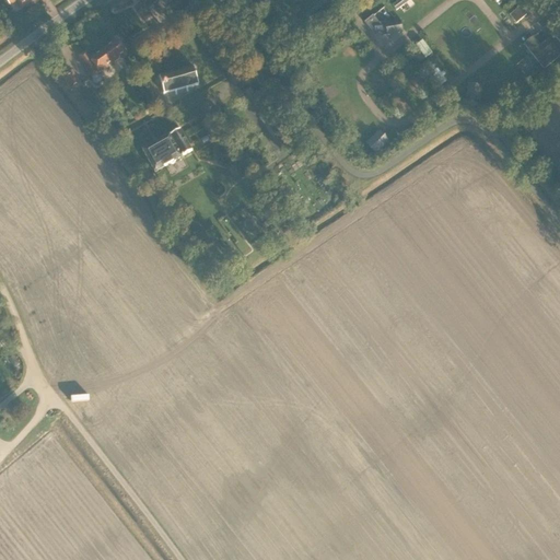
[(14,0),(22,9),(33,0),(6,0),(9,4),(14,0)]
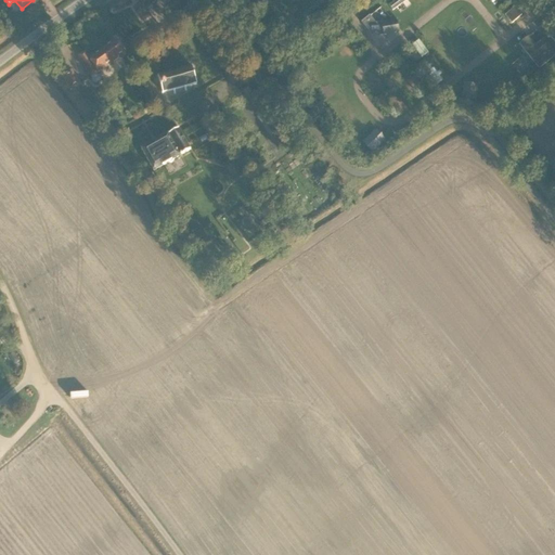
[(136,0),(145,11),(158,0),(136,0)]
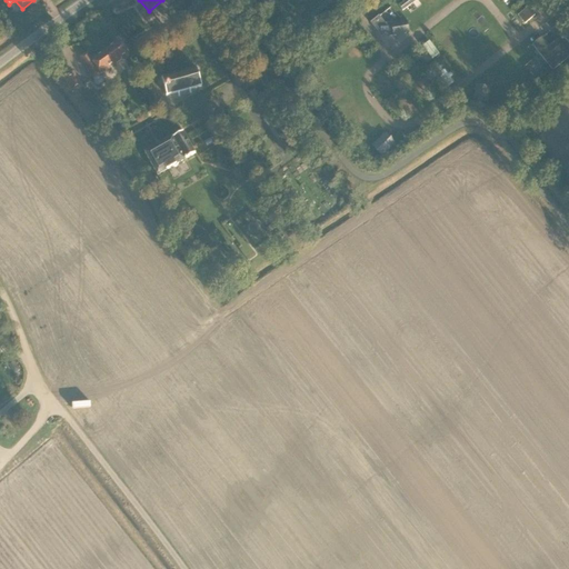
[(525,11),(521,7),(515,12),(525,25),(536,16),(528,7),(525,11)]
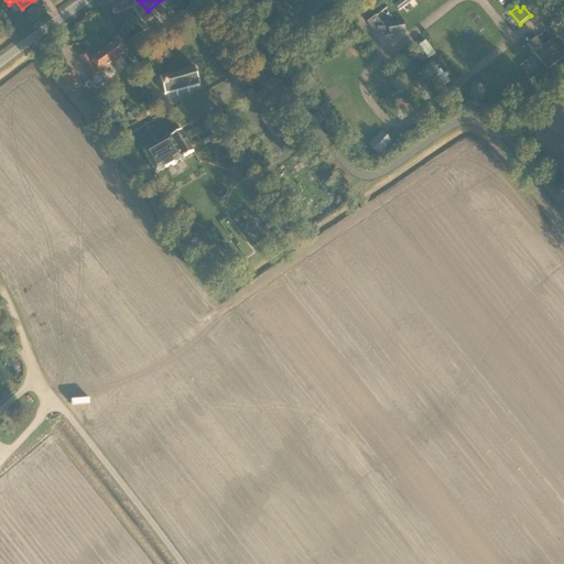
[(376,15),(369,21),(380,34),(382,32),(386,36),(405,33),(405,29),(403,20),(382,23),(379,19),(376,15)]
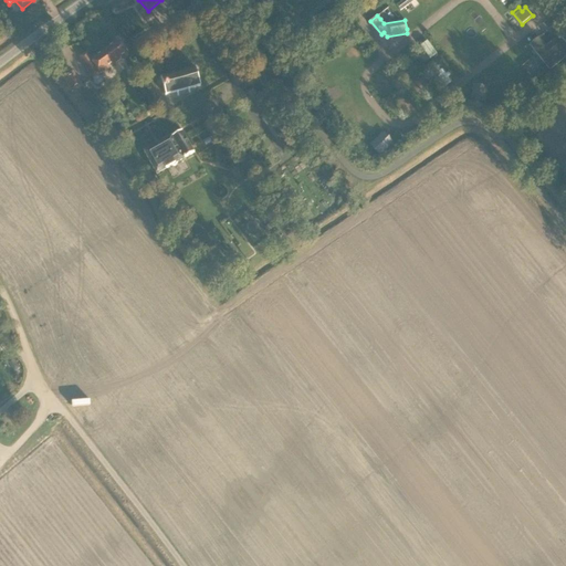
[(152,40),(164,32),(161,29),(159,27),(148,34),(152,40)]
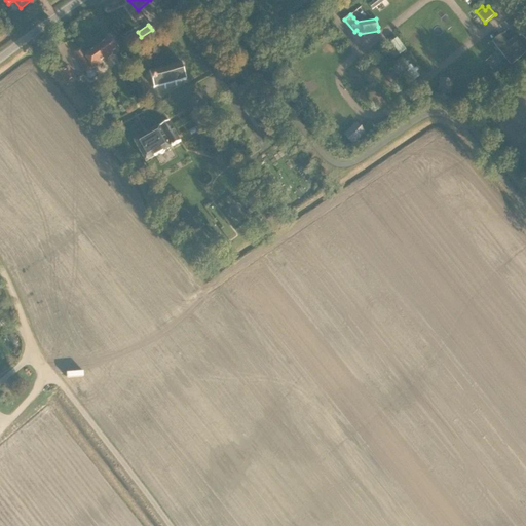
[(506,43),(500,35),(491,41),(511,66),(525,53),(525,50),(515,37),(506,43)]
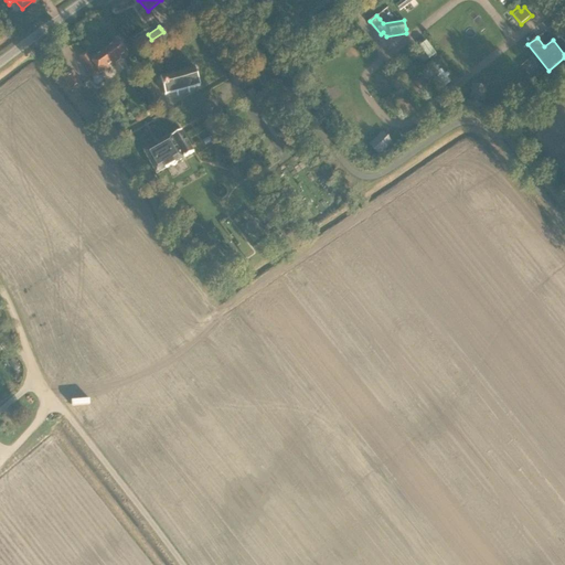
[(98,76),(127,55),(117,39),(92,59),(86,51),(78,57),(94,80),(94,83),(96,86),(98,86),(104,83),(104,80),(102,76),(99,76),(98,76)]
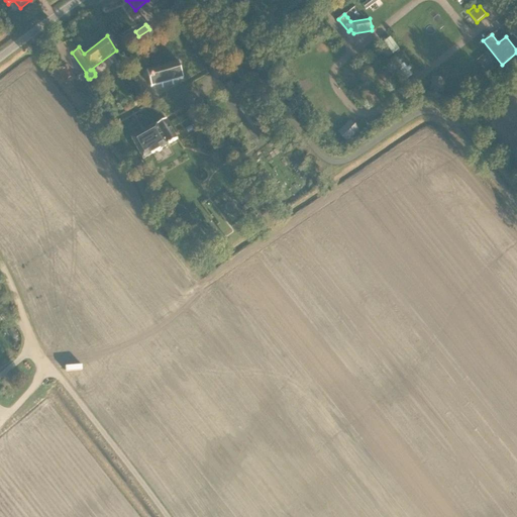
[(384,42),(393,54),(399,49),(390,37),(384,42)]
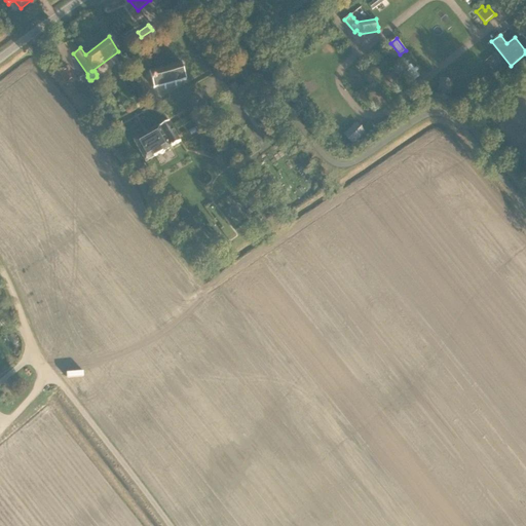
[(186,80),(182,64),(149,72),(154,89),(186,80)]
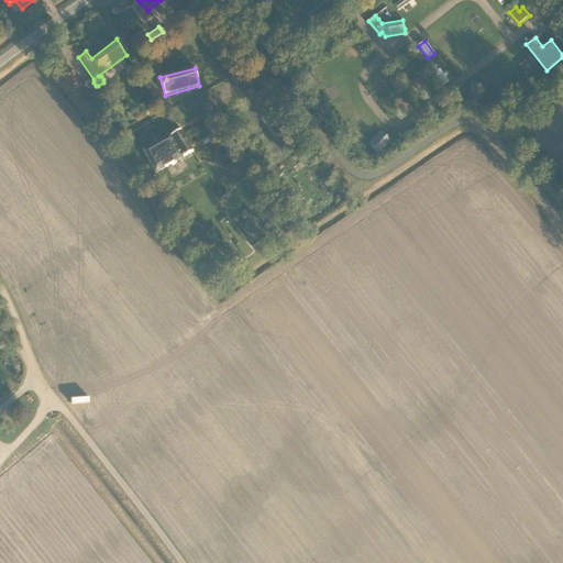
[(63,77),(73,92),(83,86),(73,70),(63,77)]
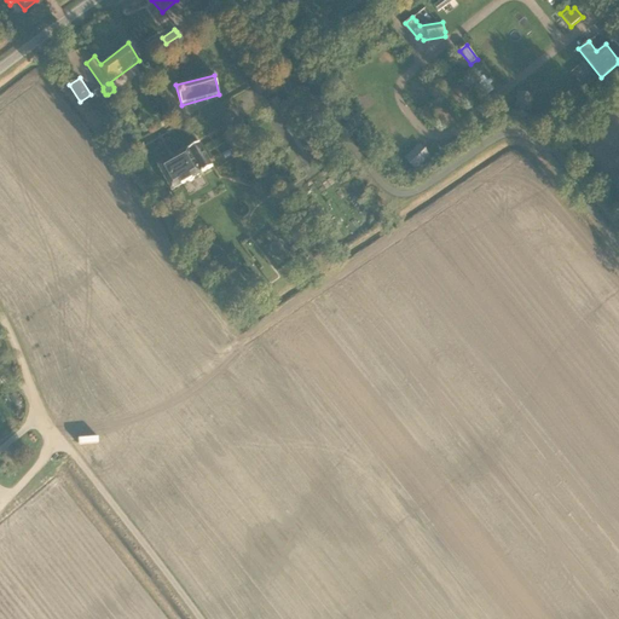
[(534,113),(539,96),(522,91),(519,108),(534,113)]
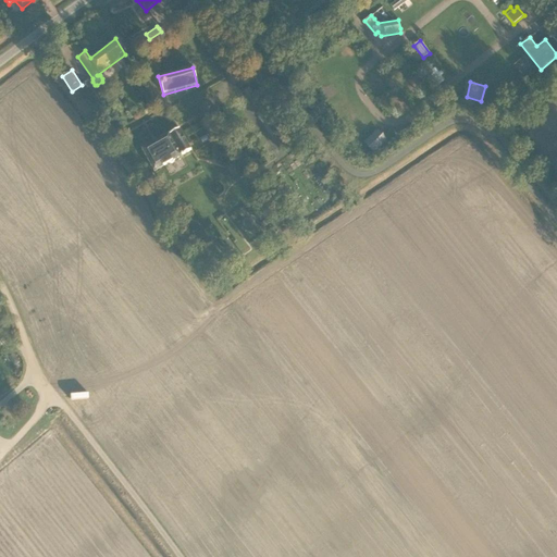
[(254,109),(263,102),(252,85),(243,91),(254,109)]
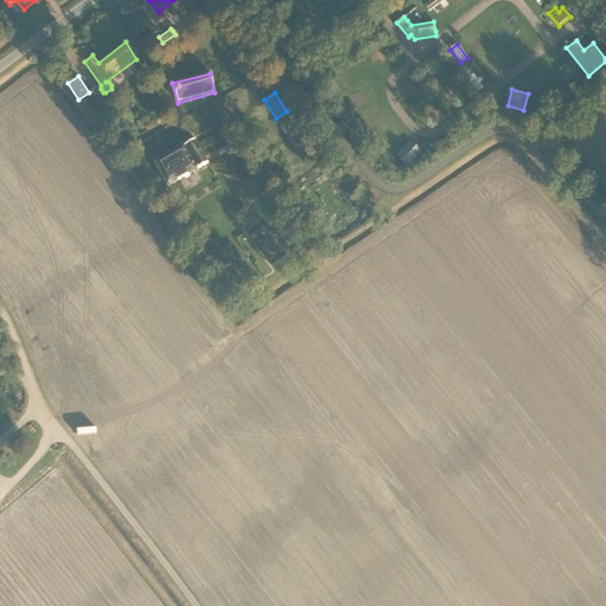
[(208,165),(194,140),(154,162),(168,187),(208,165)]
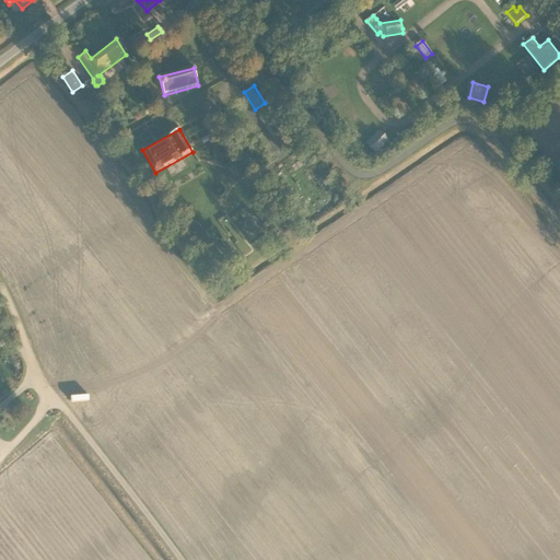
[(375,152),(395,142),(393,136),(372,146),(375,152)]
